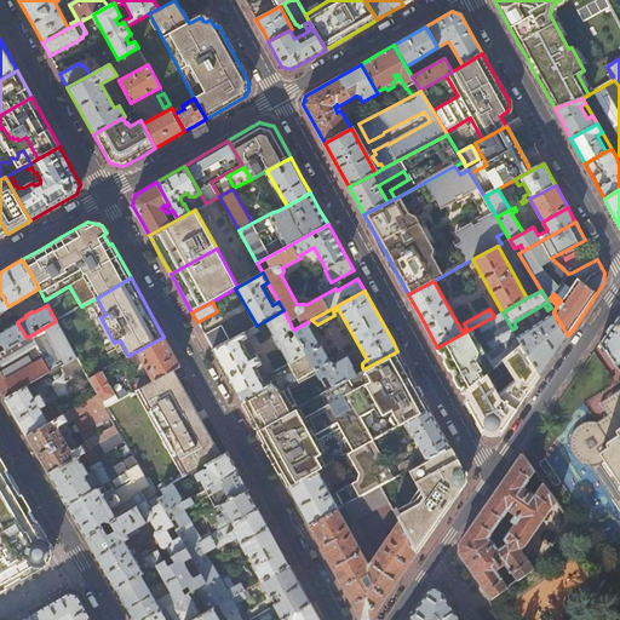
[(0,352),(27,338),(17,322),(0,331),(0,323),(11,319),(6,310),(1,313),(0,313),(0,352)]
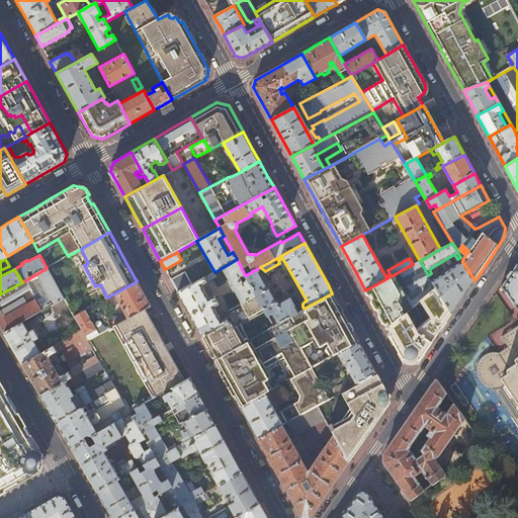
[(245,275),(237,259),(222,268),(229,280),(228,280),(233,291),(235,290),(242,303),(256,294),(247,278),(246,279),(245,281),(243,282),(240,277),(242,275),(244,276),(245,275)]
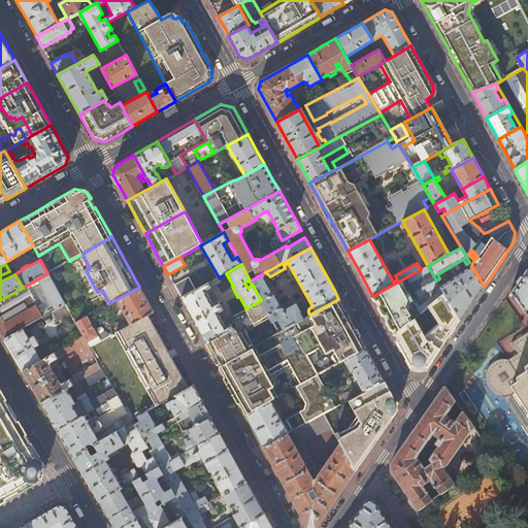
[(421,269),(372,296),(384,316),(394,334),(395,333),(411,320),(409,316),(410,315),(408,310),(410,309),(408,306),(409,301),(413,300),(420,312),(426,307),(428,306),(443,293),(440,287),(436,281),(428,266),(421,269)]
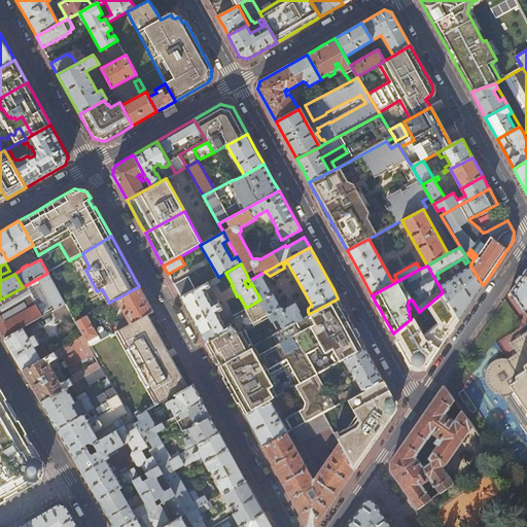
[(470,266),(440,286),(443,292),(459,319),(471,301),(483,285),(470,266)]
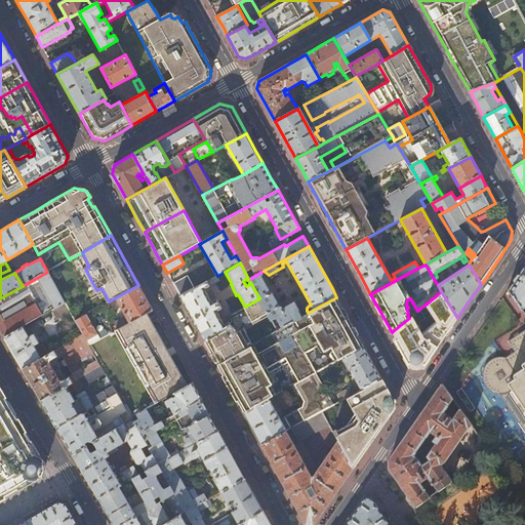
[(524,267),(518,278),(508,291),(517,305),(522,311),(524,309),(524,267)]
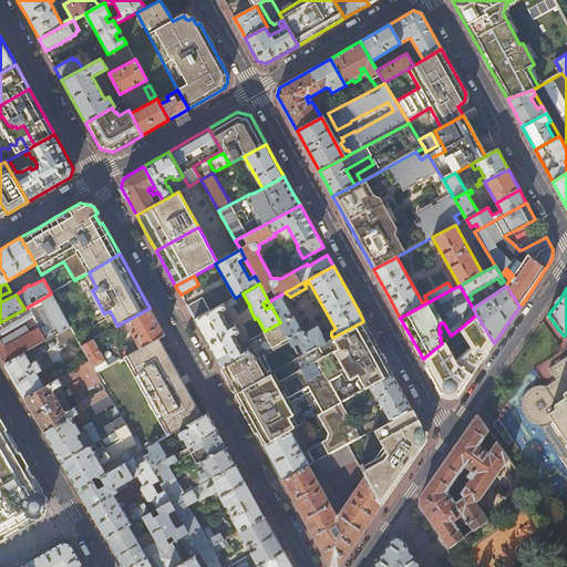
[(70,327),(51,294),(24,309),(0,322),(0,356),(4,364),(39,346),(51,338),(70,327)]
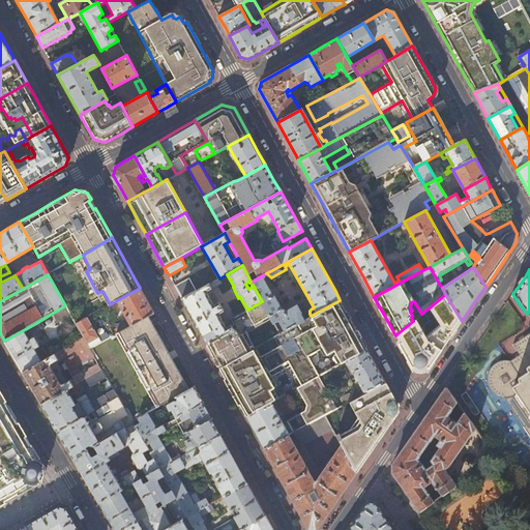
[(263,278),(264,274),(252,282),(253,285),(262,301),(274,323),(278,320),(285,330),(305,319),(301,313),(302,312),(297,303),(284,311),(275,296),(271,294),(263,278)]
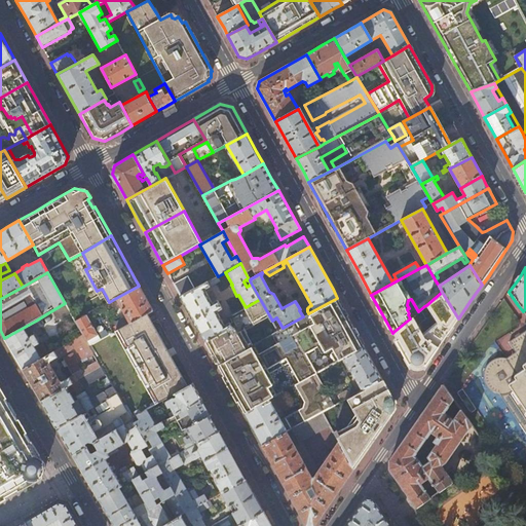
[(181,297),(195,289),(188,276),(174,285),(181,297)]
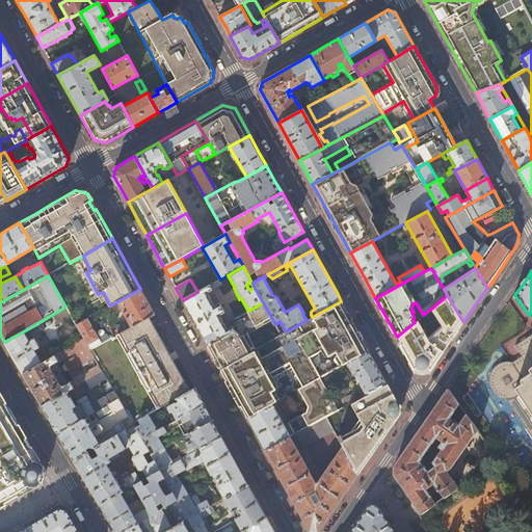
[(235,330),(232,326),(228,328),(219,315),(224,313),(219,303),(214,307),(207,292),(212,290),(210,285),(197,292),(183,300),(196,325),(207,346),(235,330)]
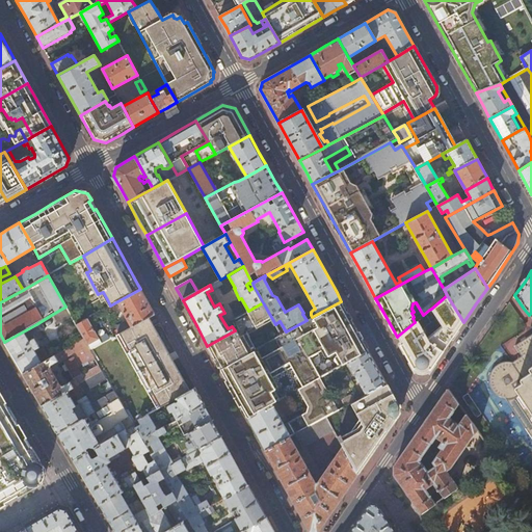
[(147,300),(140,289),(117,301),(128,320),(126,321),(124,321),(118,324),(116,329),(114,330),(115,334),(148,316),(154,313),(147,300)]
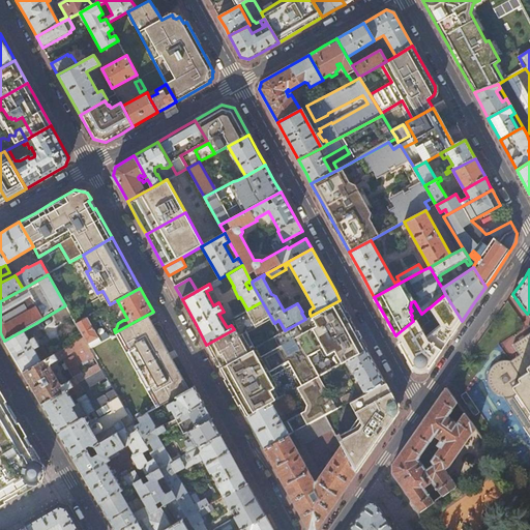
[(413,321),(396,334),(406,352),(405,353),(412,365),(413,365),(414,366),(416,369),(418,369),(422,370),(425,370),(428,367),(429,366),(430,367),(436,358),(436,357),(436,356),(436,355),(435,355),(443,343),(448,336),(450,337),(451,335),(457,328),(462,321),(445,294),(430,307),(442,325),(436,331),(430,340),(429,340),(425,334),(425,335),(420,327),(421,327),(416,318),(413,321)]
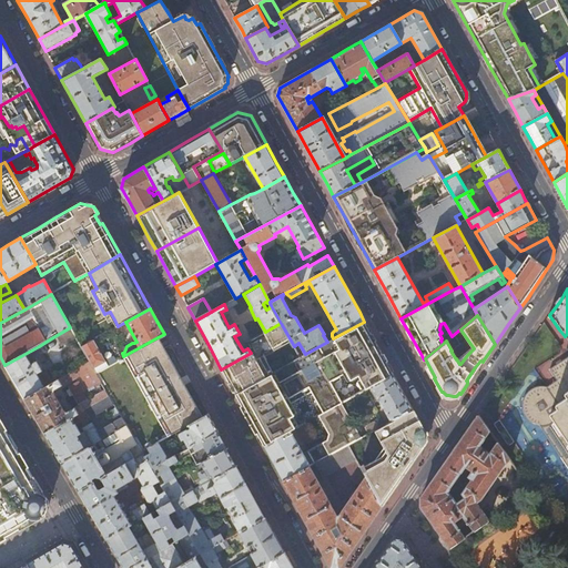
[(384,358),(364,322),(333,338),(327,342),(305,354),(300,357),(286,365),(291,372),(313,359),(314,362),(318,359),(323,357),(347,399),(372,386),(393,374),(384,358)]
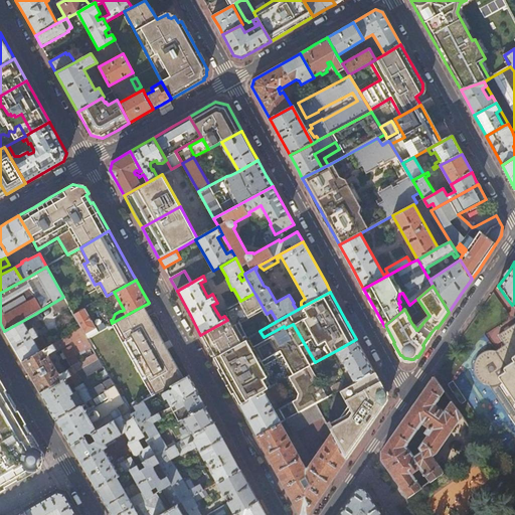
[(267,314),(254,293),(240,301),(223,311),(225,315),(224,316),(227,320),(200,335),(208,347),(213,357),(235,345),(260,331),(272,324),(267,314)]
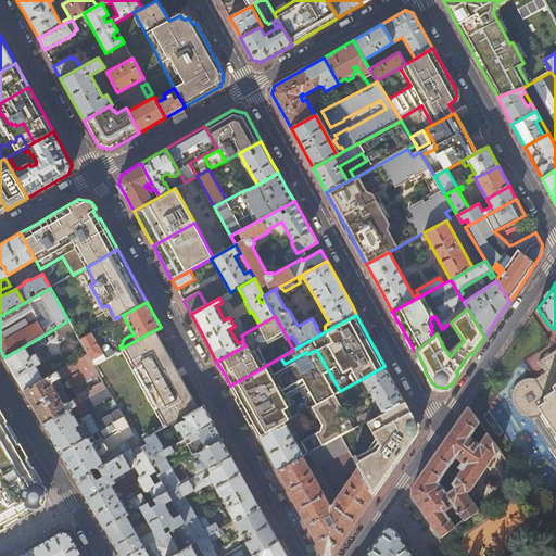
[(79,340),(68,320),(50,331),(53,338),(62,333),(74,354),(65,358),(70,364),(87,354),(79,340)]
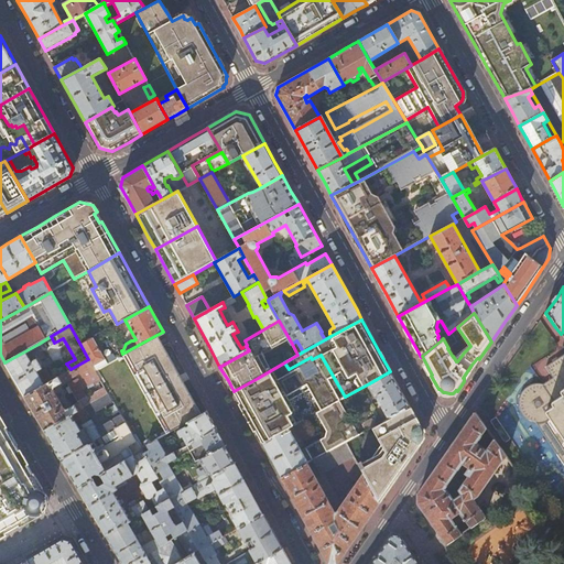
[(166,433),(187,422),(201,414),(156,335),(122,354),(122,355),(166,433)]
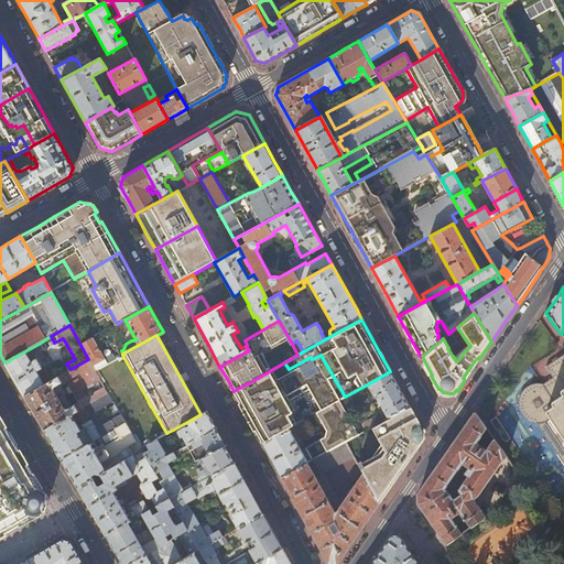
[(93,337),(80,345),(88,359),(95,369),(107,362),(105,358),(93,337)]
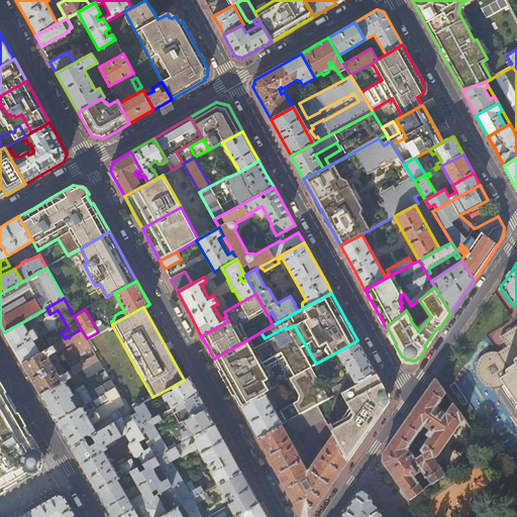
[(35,315),(4,332),(14,349),(22,363),(40,352),(33,340),(37,337),(38,339),(41,337),(39,334),(37,336),(35,332),(43,327),(35,315)]
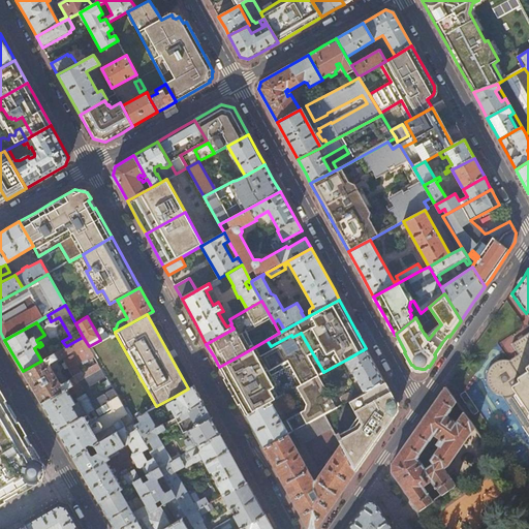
[(98,336),(100,340),(107,336),(104,332),(98,336)]
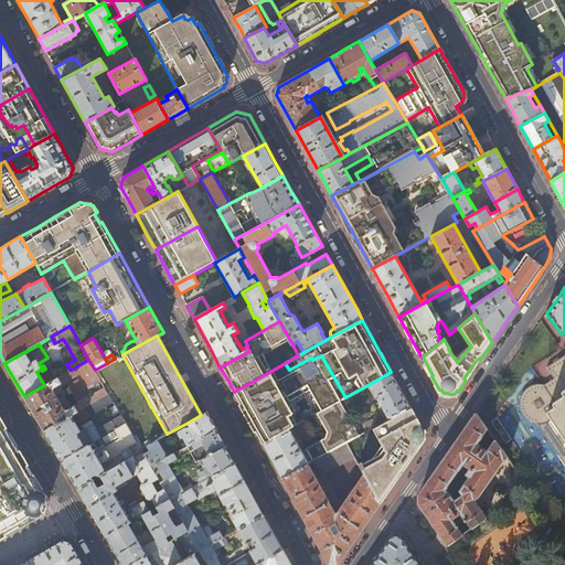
[(340,401),(345,397),(321,355),(317,358),(336,394),(289,419),(294,427),(295,426),(307,418),(332,405),(340,401)]
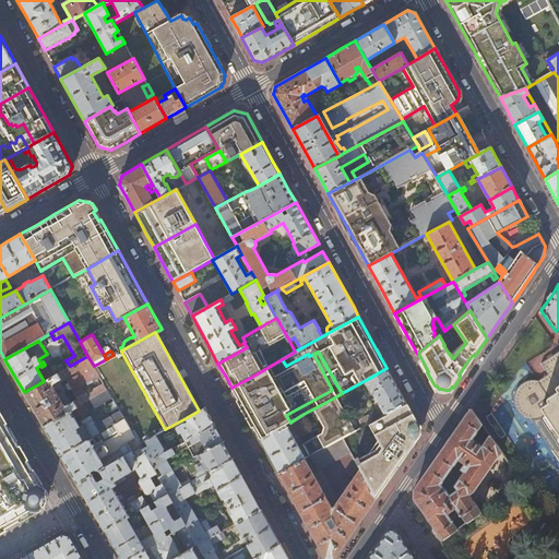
[(558,352),(540,364),(548,376),(538,382),(532,380),(528,381),(525,382),(521,384),(518,389),(514,393),(513,399),(513,402),(514,406),(516,409),(519,414),(523,417),(526,418),(531,419),(540,418),(558,445),(558,352)]
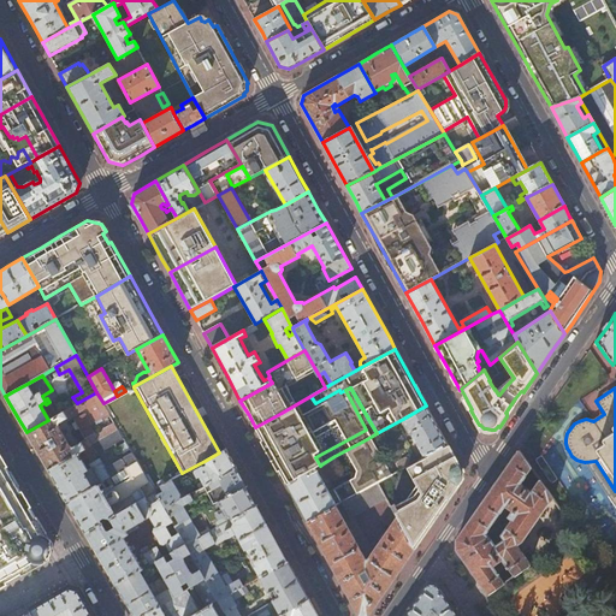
[(437,425),(426,406),(403,419),(425,457),(448,444),(437,425)]
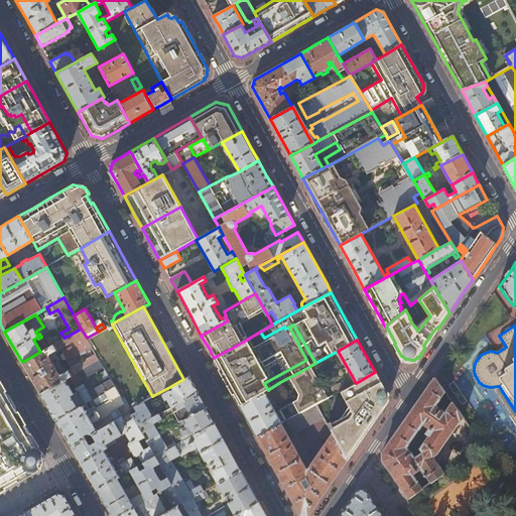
[(59,341),(40,352),(22,362),(32,379),(40,393),(78,373),(99,360),(96,355),(61,374),(58,373),(48,357),(49,354),(62,347),(59,341)]
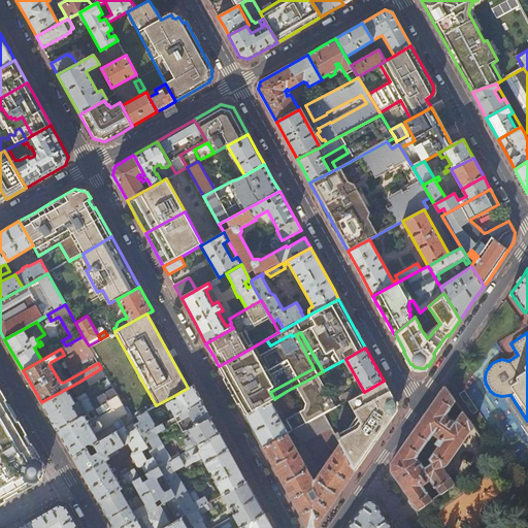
[(248,365),(241,354),(219,366),(225,378),(248,365)]
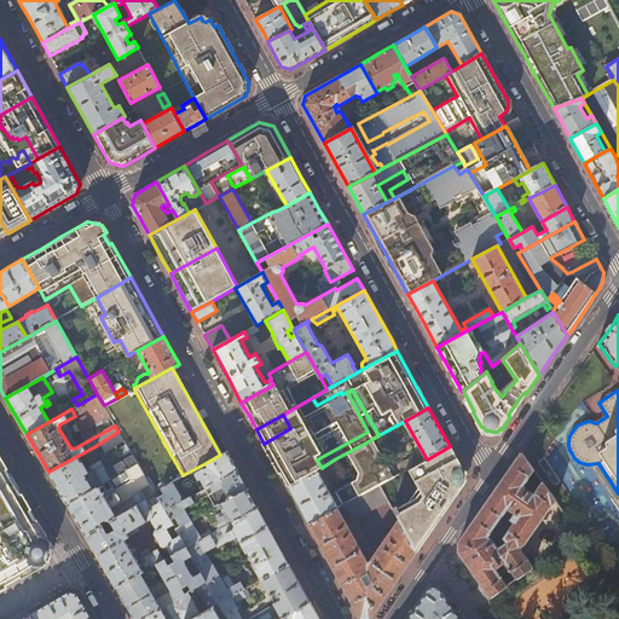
[(394,476),(372,439),(364,444),(371,458),(365,462),(370,472),(330,495),(329,492),(331,490),(329,486),(327,489),(317,470),(313,472),(288,486),(293,495),(299,507),(308,524),(337,508),(343,505),(380,485),(394,476)]
